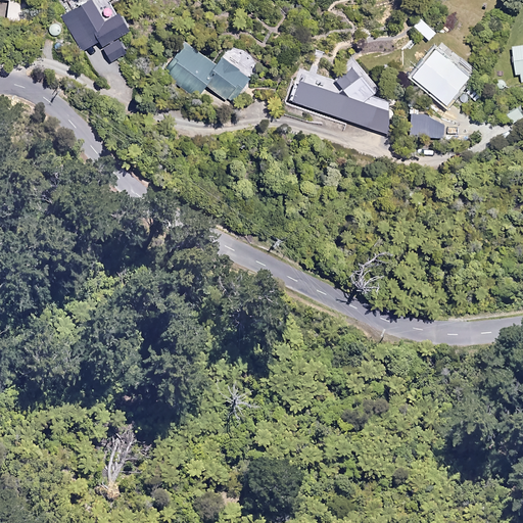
[(28,1),(0,0),(0,26),(28,27),(28,1)]
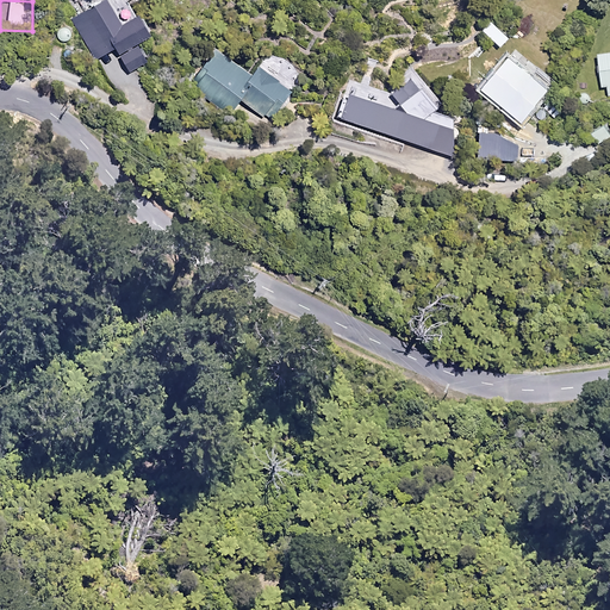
[(103,0),(75,18),(100,57),(118,47),(134,70),(150,60),(139,42),(153,33),(135,4),(139,0),(103,0)]
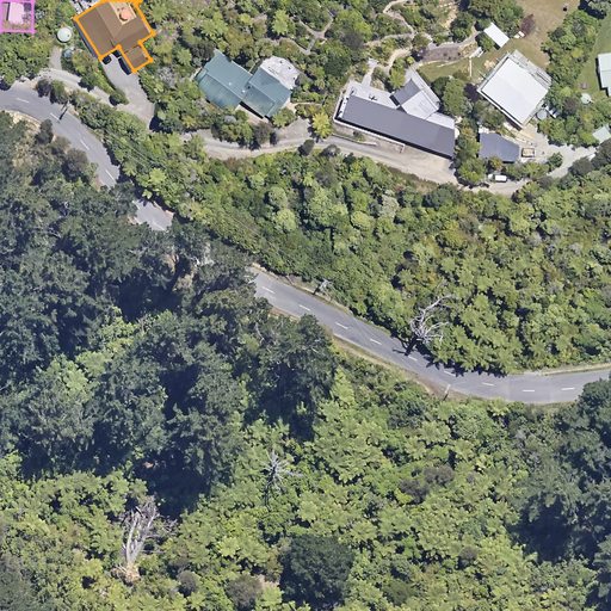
[(559,82),(516,47),(489,79),(518,103),(514,107),(528,119),(559,82)]
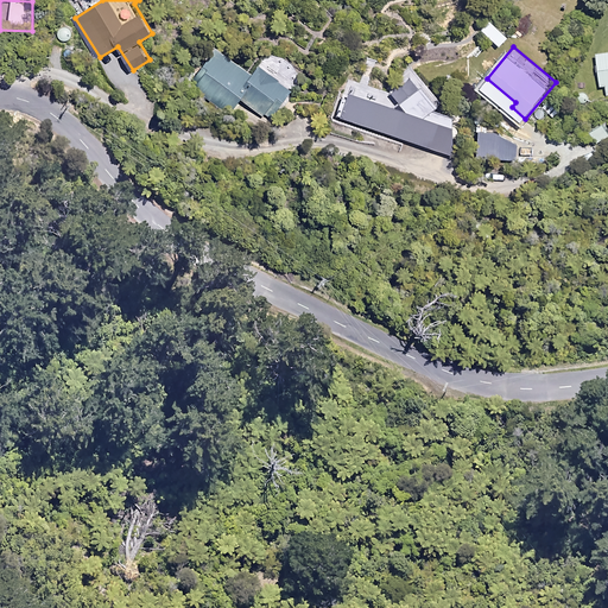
[(217,48),(192,81),(232,111),(241,99),(270,120),(296,84),(298,75),(295,64),(290,59),(283,56),(276,55),(268,57),(264,61),(253,74),(217,48)]
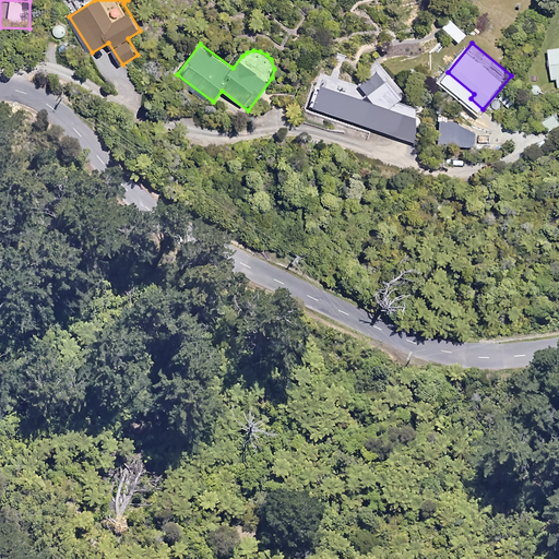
[(558,87),(558,47),(549,48),(552,80),(558,79),(558,87)]
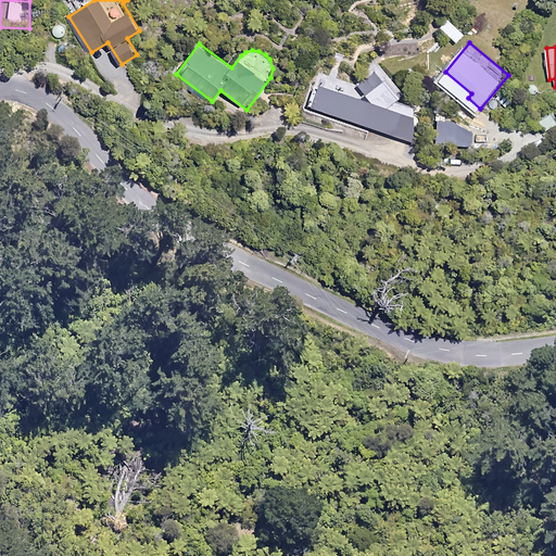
[(402,93),(377,60),(350,81),(323,73),(312,108),(415,140),(426,109),(394,99),(402,93)]
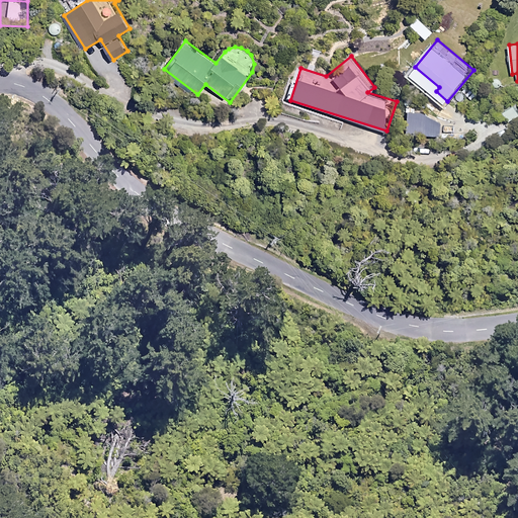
[(517,117),(517,112),(514,105),(504,111),(510,122),(517,117)]
